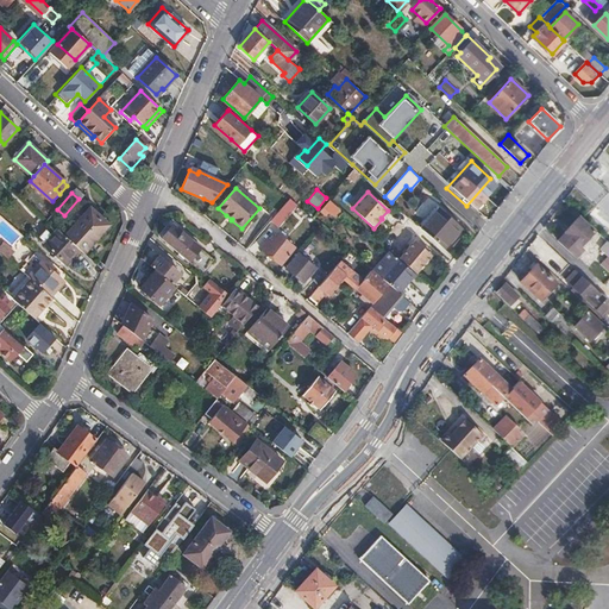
[(296,205),(290,199),(271,221),(278,227),(296,205)]
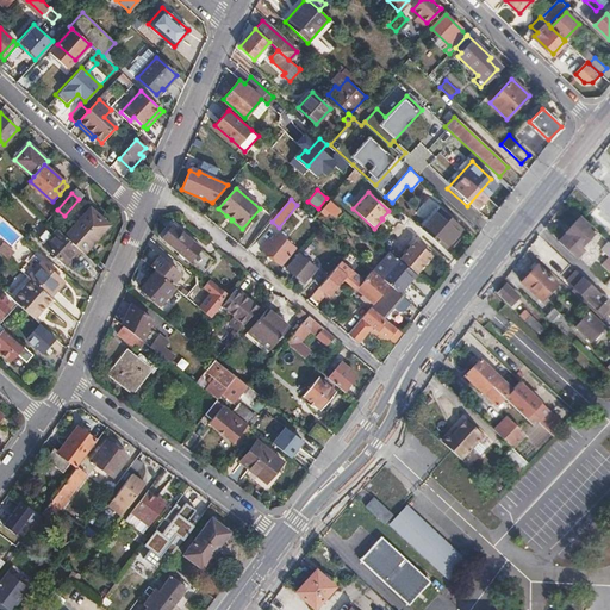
[(321,213),(335,221),(341,207),(327,200),(321,213)]
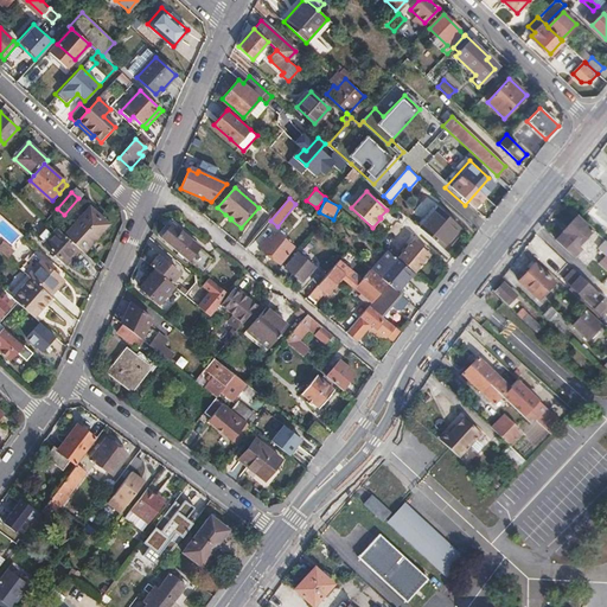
[(64,235),(80,249),(83,253),(107,227),(98,218),(101,216),(91,206),(64,235)]
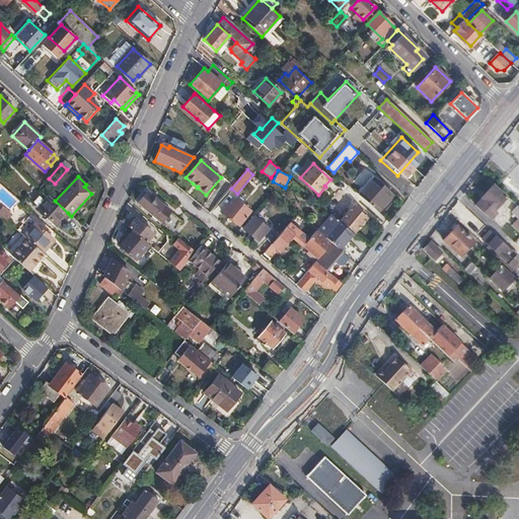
[(374,179),(360,196),(377,211),(391,195),(374,179)]
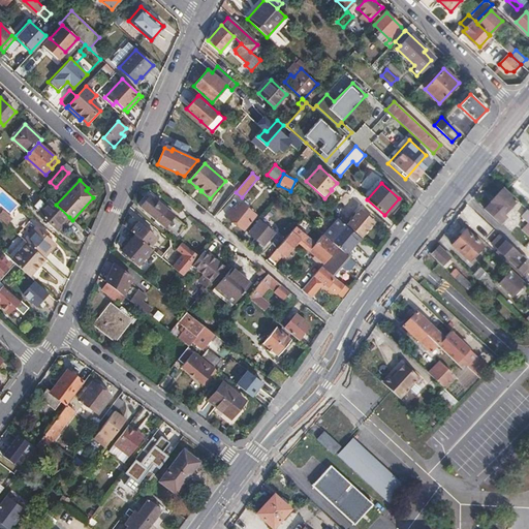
[(491,203),(486,208),(500,221),(505,215),(503,213),(515,199),(501,187),(490,200),(491,203)]
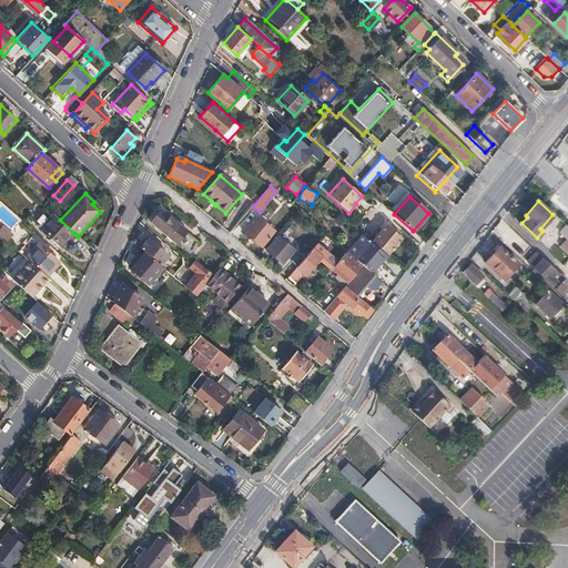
[(102,209),(94,202),(92,204),(100,212),(102,209)]
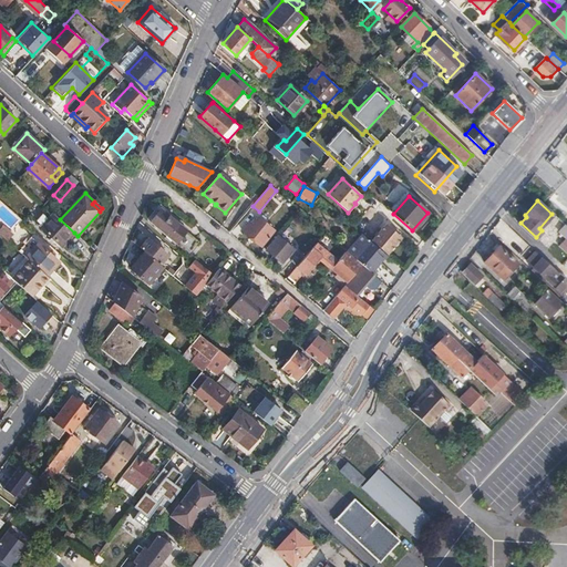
[(0,217),(10,228),(18,219),(3,205),(0,207),(0,217)]
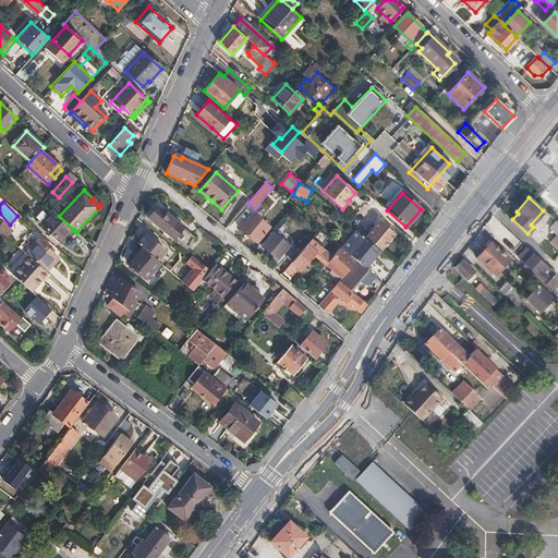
[(158,206),(148,218),(185,249),(195,237),(158,206)]
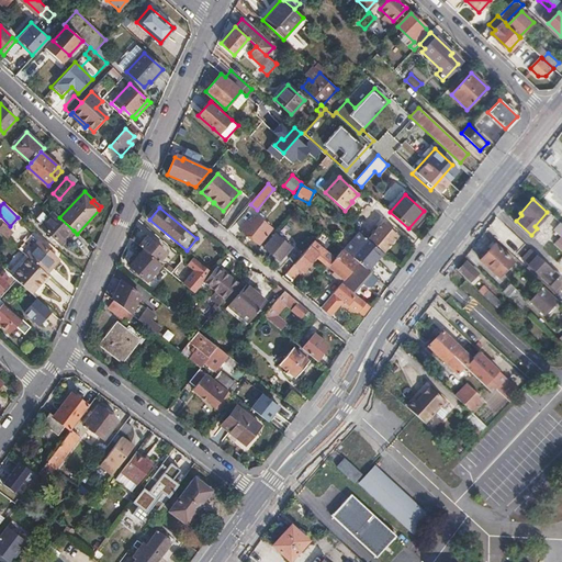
[(59,217),(53,212),(47,218),(41,225),(62,244),(74,231),(59,217)]
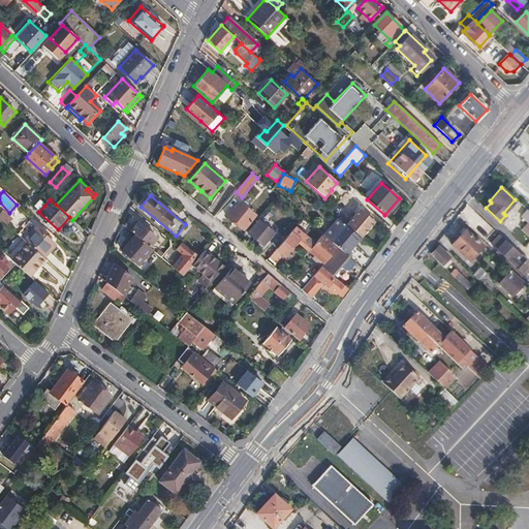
[(38,212),(44,206),(39,201),(34,208),(38,212)]
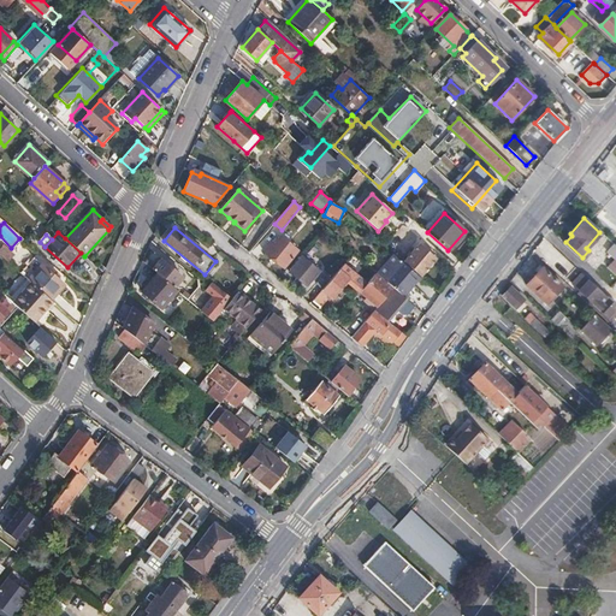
[(273,242),(265,252),(284,267),(297,250),(280,237),(276,243),(273,242)]
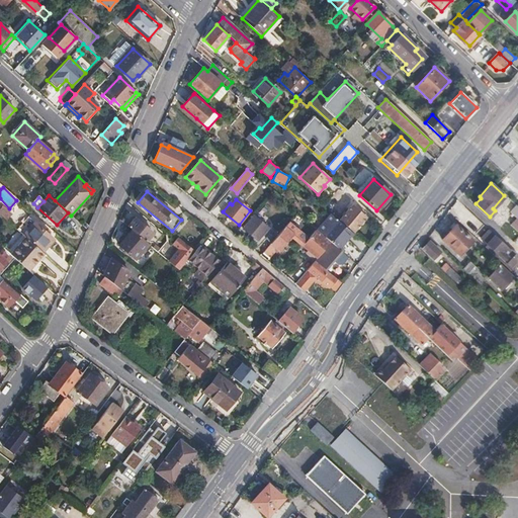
[(0,213),(6,220),(11,214),(0,203),(0,213)]
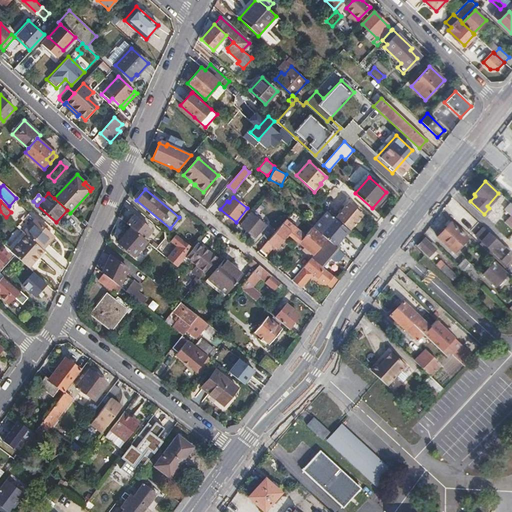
[(511,203),(509,201),(503,207),(510,214),(511,215),(511,203)]
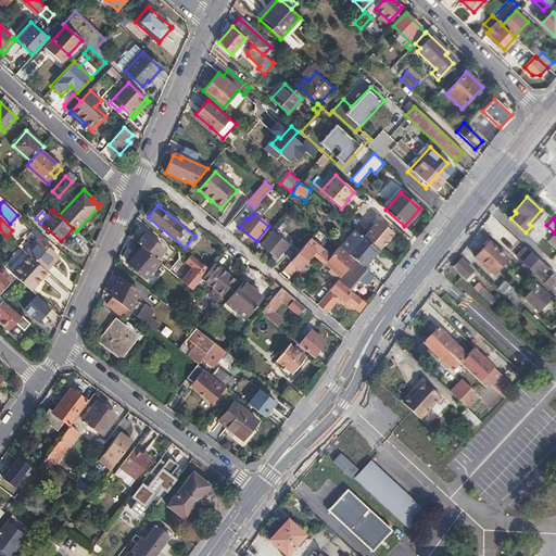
[(379,219),(365,237),(380,250),(394,234),(379,219)]
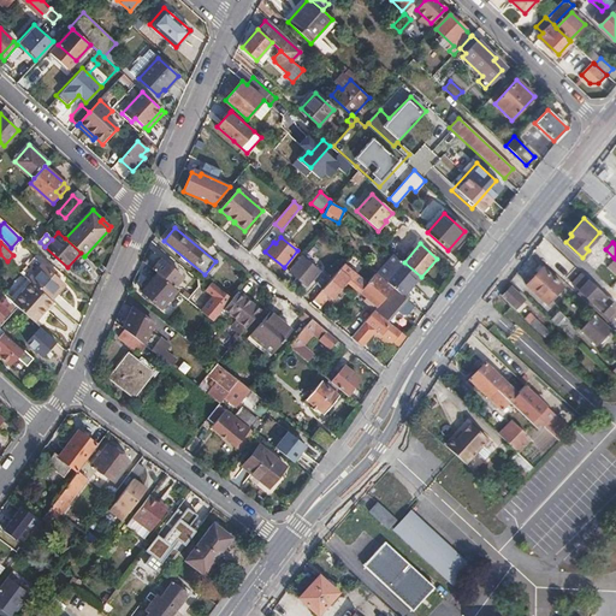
[(394,255),(378,273),(394,288),(403,296),(419,277),(394,255)]
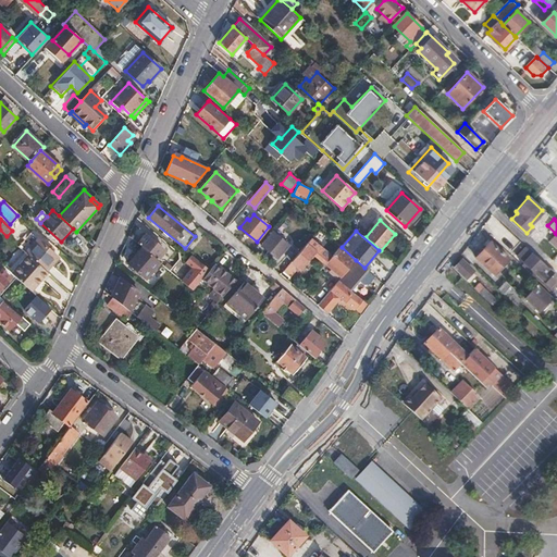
[(29,232),(17,246),(25,252),(37,238),(29,232)]
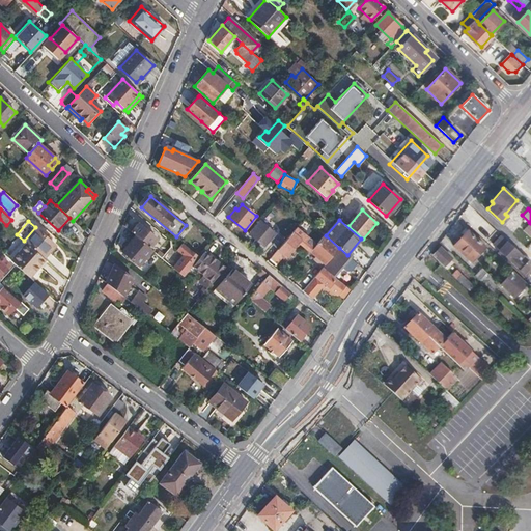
[(261,222),(250,234),(264,246),(275,233),(261,222)]
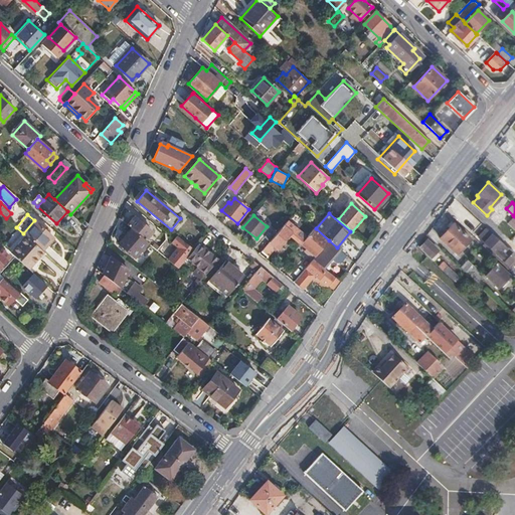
[(135,216),(128,225),(131,228),(145,240),(152,231),(135,216)]
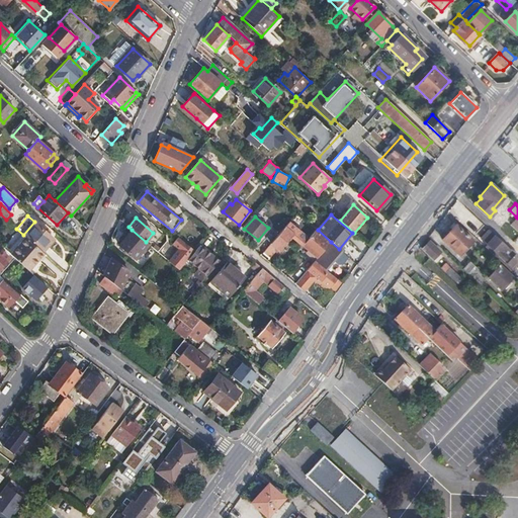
[(34,222),(23,235),(26,237),(42,252),(54,239),(34,222)]
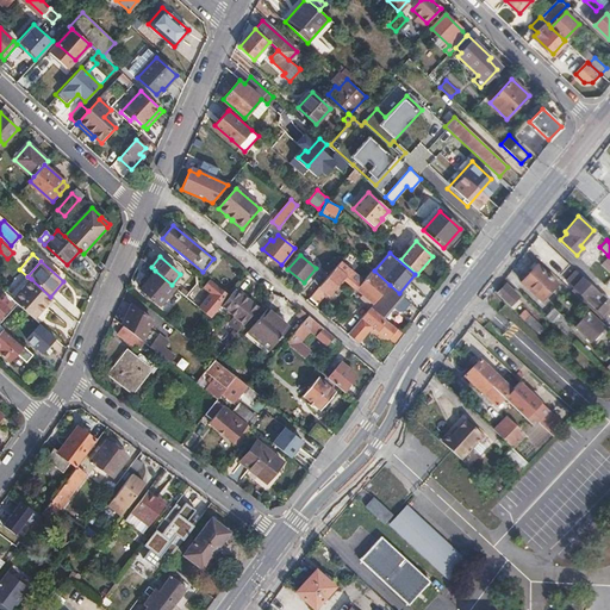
[(311,296),(310,298),(316,303),(324,293),(328,296),(341,280),(354,291),(356,290),(363,281),(340,261),(330,273),(323,281),(311,296)]
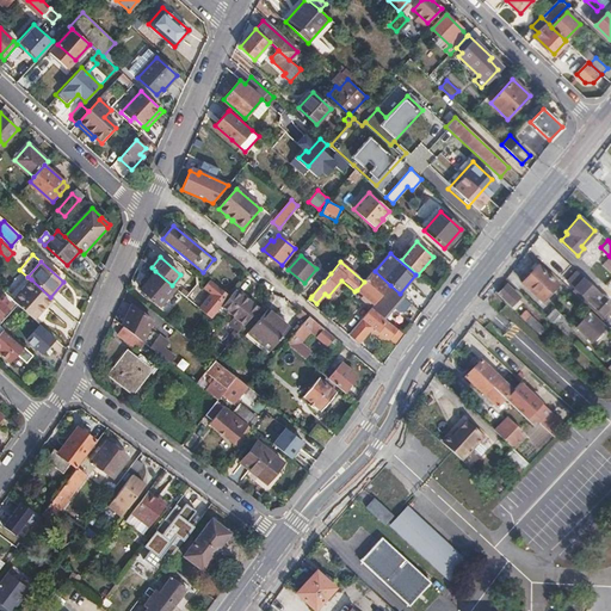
[(560,283),(539,264),(523,282),(543,301),(560,283)]
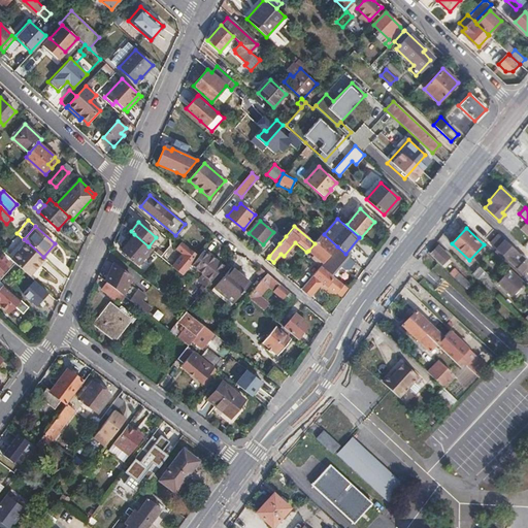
[(273,239),(279,243),(286,236),(278,230),(274,235),(275,236),(273,239)]
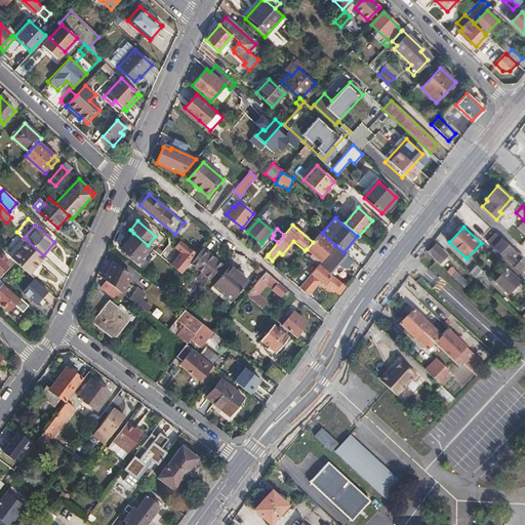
[(148,245),(133,233),(121,247),(137,260),(150,246),(148,245)]
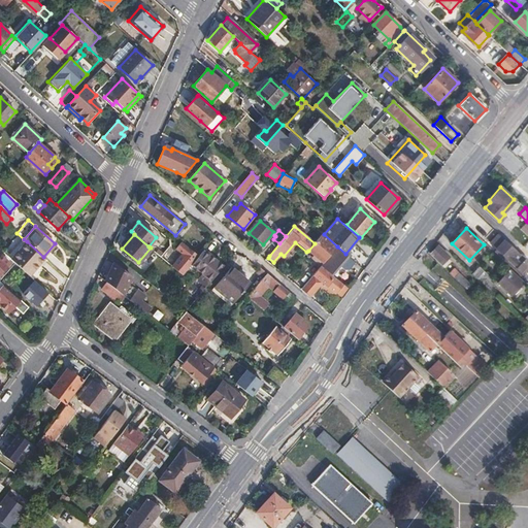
[(315,243),(308,251),(323,263),(336,249),(321,235),(315,243)]
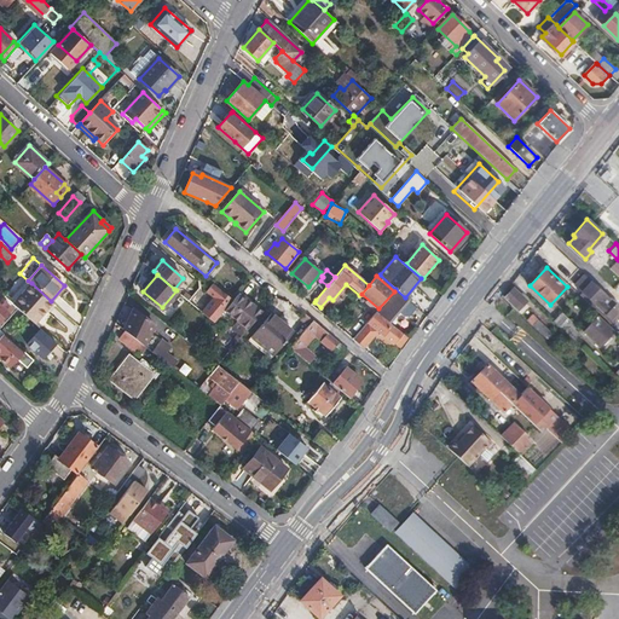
[(600,287),(590,278),(588,281),(584,277),(577,284),(585,294),(609,316),(618,306),(618,305),(606,294),(600,287)]
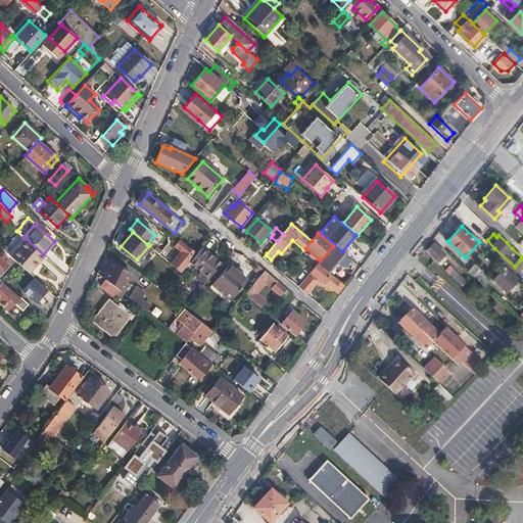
[(24,237),(7,254),(10,256),(27,239),(24,237)]
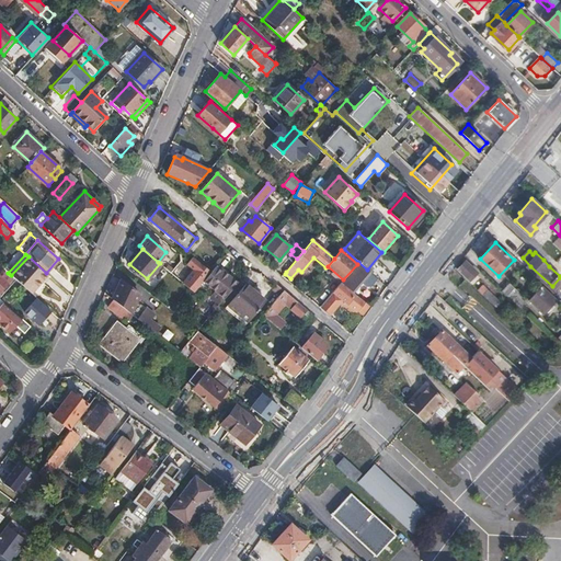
[(279,266),(286,272),(297,259),(290,254),(279,266)]
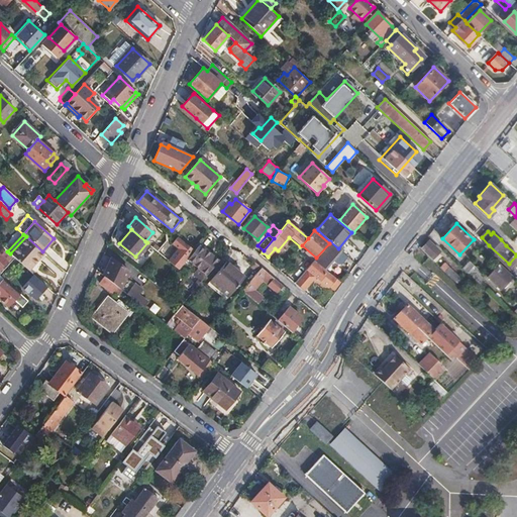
[(10,253),(15,257),(27,269),(31,264),(32,265),(37,259),(43,252),(42,251),(26,236),(10,253)]
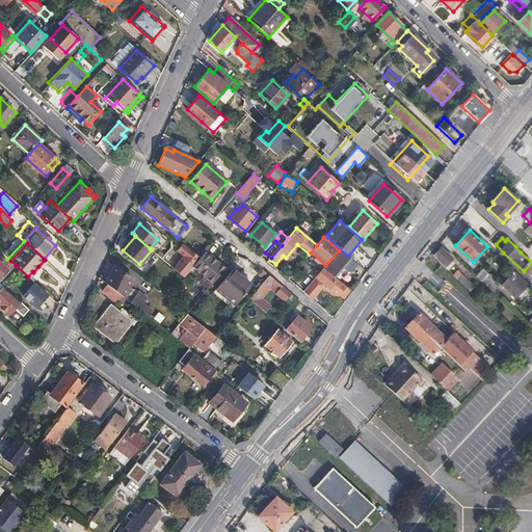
[(175,267),(185,276),(193,266),(201,258),(190,248),(183,243),(178,249),(184,256),(175,267)]
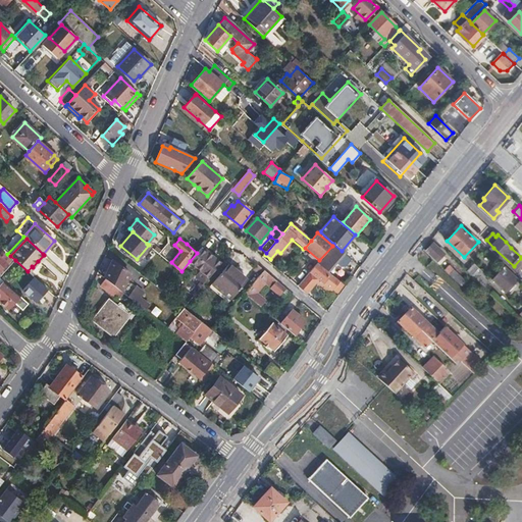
[(506,242),(511,248),(515,244),(509,239),(506,242)]
